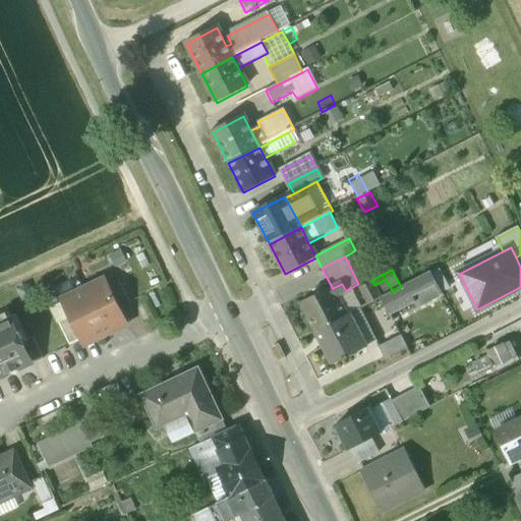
[(429,273),(406,285),(416,303),(439,291),(429,273)]
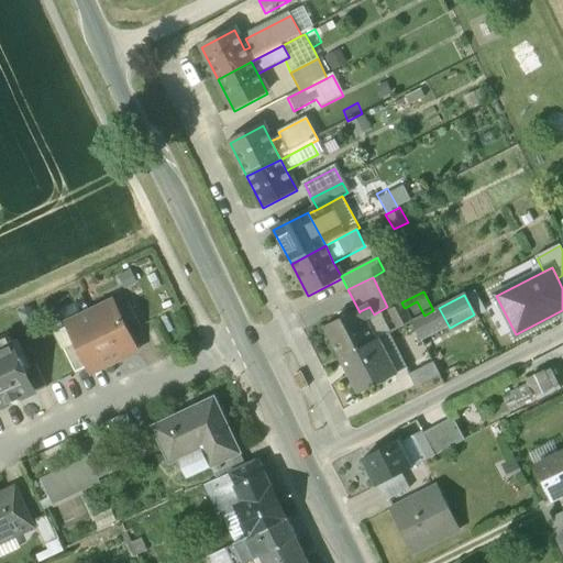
[(405,308),(411,322),(424,316),(417,301),(405,308)]
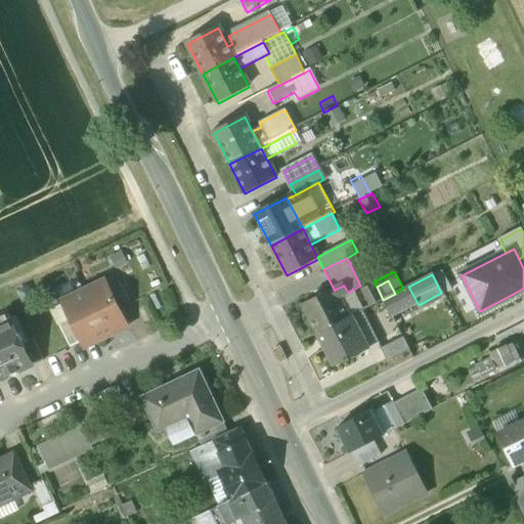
[(106,284),(85,294),(106,338),(115,335),(113,331),(127,324),(120,310),(110,289),(106,284)]
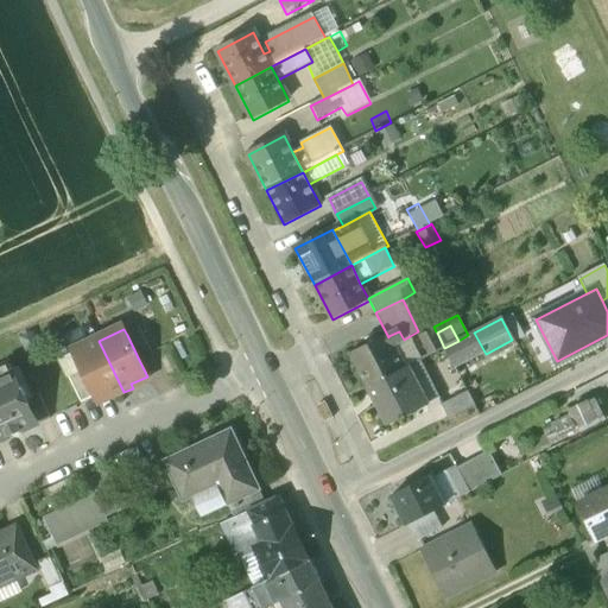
[(139,329),(127,335),(139,360),(152,354),(139,329)]
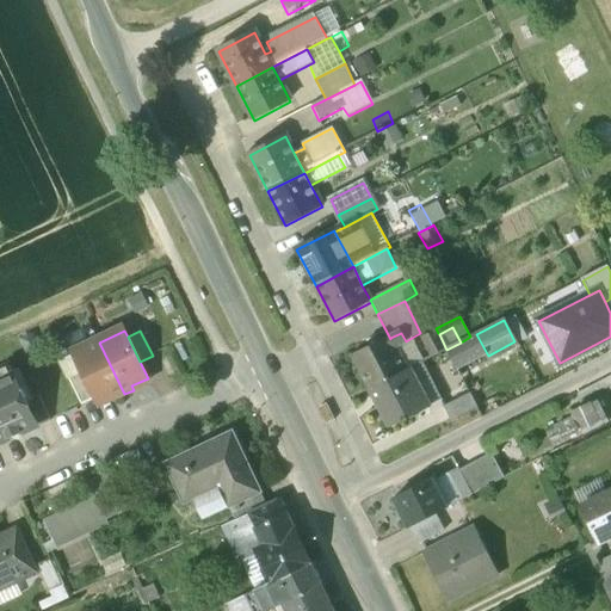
[(438,333),(424,340),(432,357),(445,350),(446,350),(439,334),(438,333)]
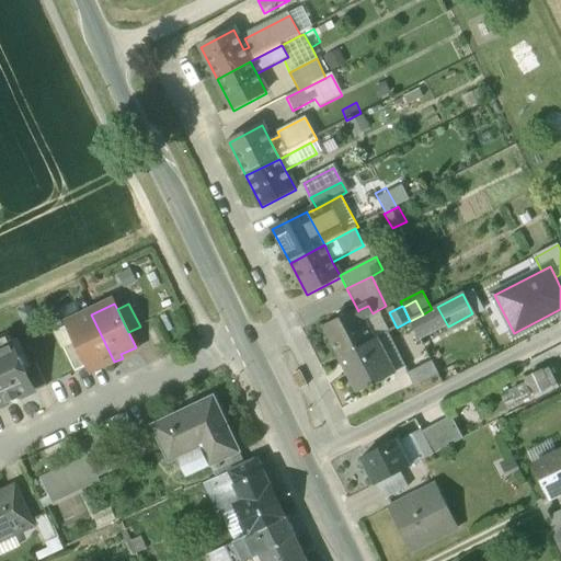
[(410,321),(409,321),(420,341),(448,327),(437,307),(432,309),(423,315),(410,321)]
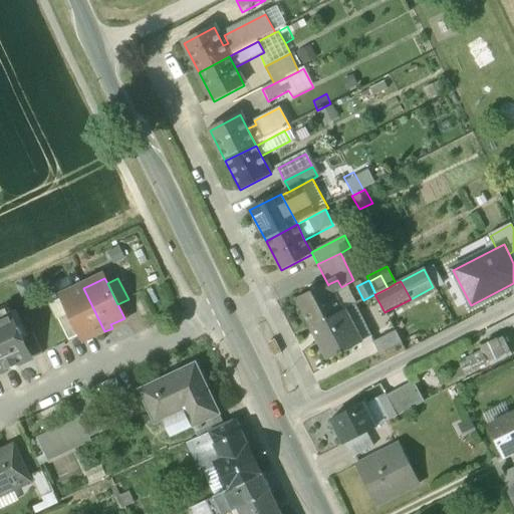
[(316,284),(307,289),(310,294),(298,300),(311,327),(342,311),(335,298),(339,296),(336,290),(332,292),(328,284),(328,285),(319,289),(316,284)]
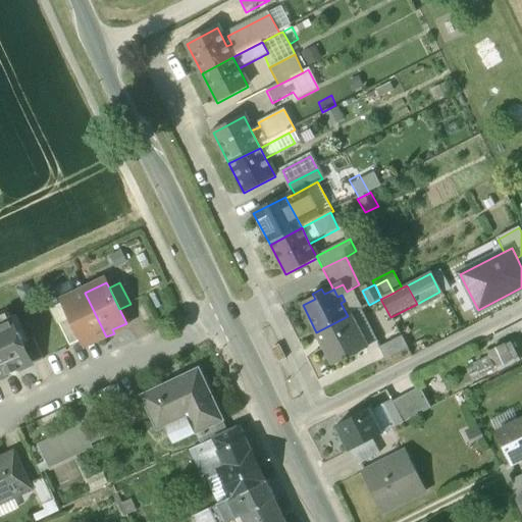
[(85,293),(62,304),(70,319),(81,341),(83,345),(97,337),(98,342),(106,336),(85,293)]
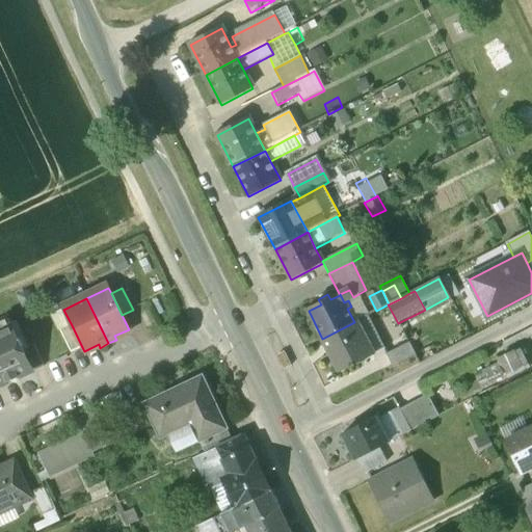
[(354,322),(322,339),(340,373),(372,356),(354,322)]
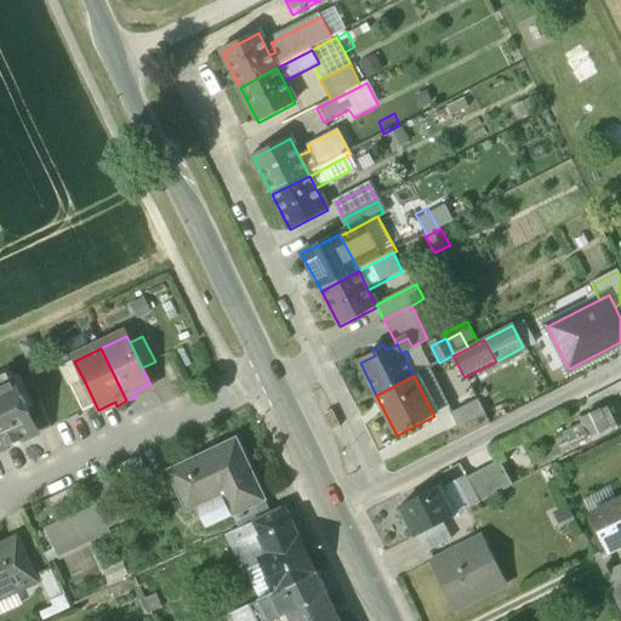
[(0,385),(0,449),(38,432),(27,408),(12,377),(10,379),(11,382),(1,387),(0,385)]
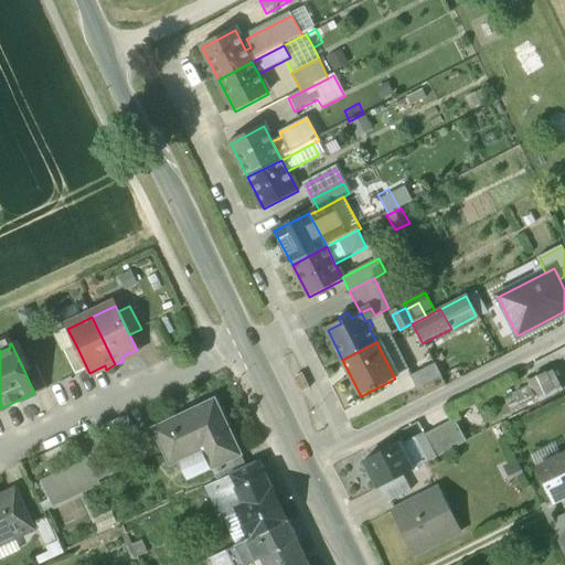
[(76,345),(64,351),(75,375),(87,369),(76,345)]
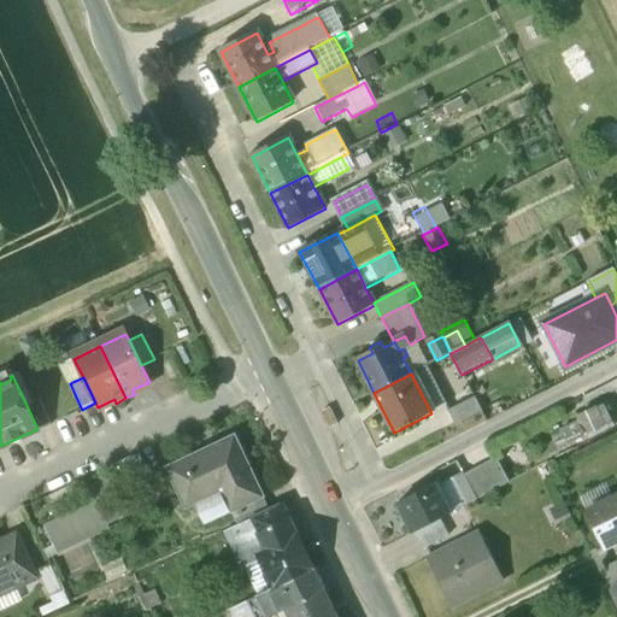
[(448,411),(456,427),(482,413),(475,398),(448,411)]
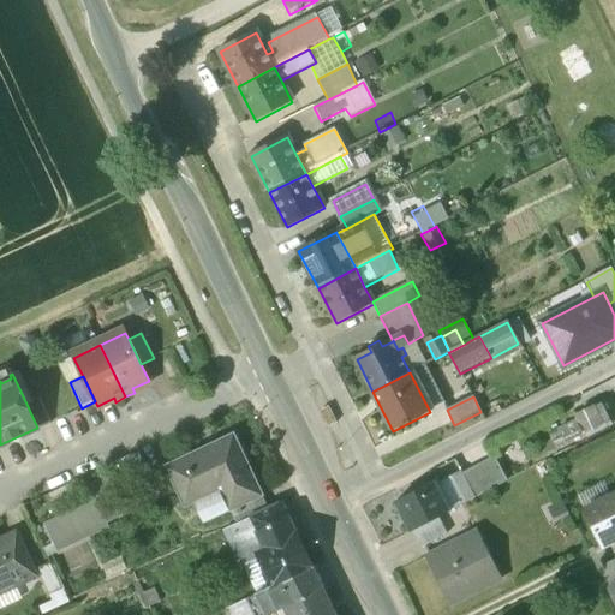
[(51,424),(39,399),(27,404),(37,428),(39,430),(51,424)]
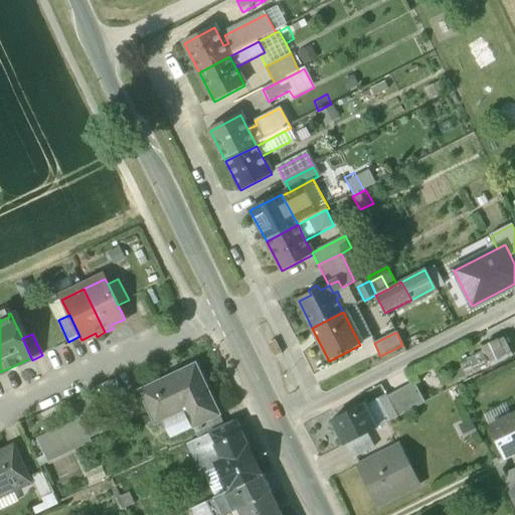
[(482,351),(468,358),(474,371),(481,368),(481,369),(487,367),(486,365),(490,362),(492,367),(513,356),(504,337),(499,340),(498,339),(481,347),(482,351)]
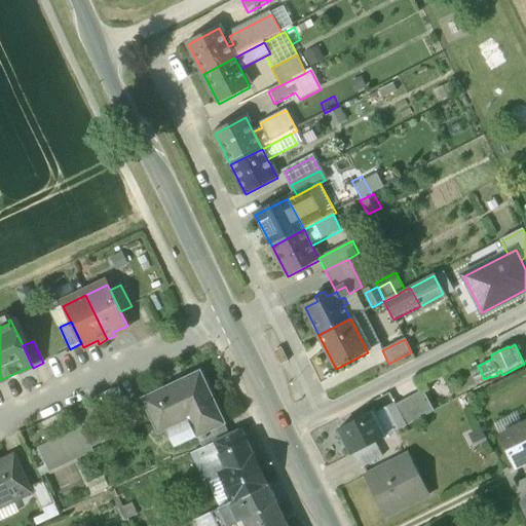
[(200,372),(143,400),(159,434),(190,419),(198,437),(225,424),(200,372)]
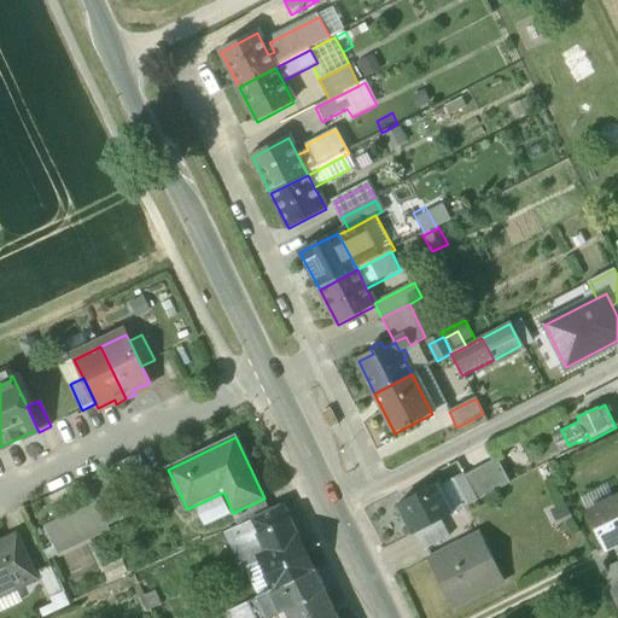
[(497,460),(465,476),(478,501),(509,484),(497,460)]
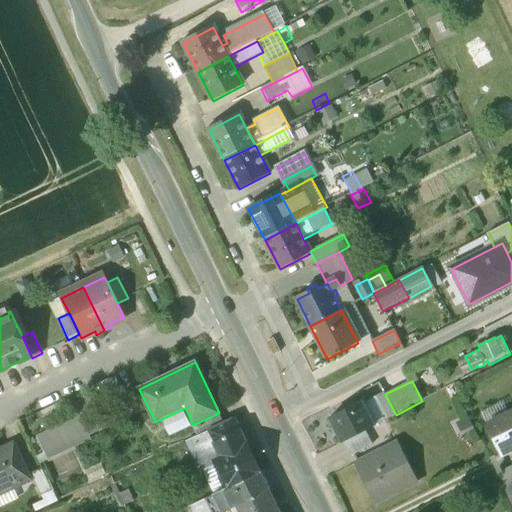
[(362,401),(330,417),(344,442),(365,431),(396,415),(385,394),(364,405),(362,401)]
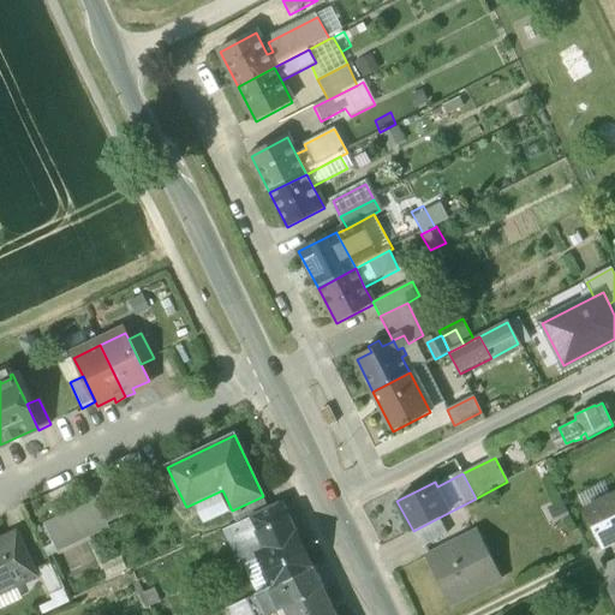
[(45,525),(58,553),(109,529),(107,524),(133,512),(121,487),(96,499),(97,500),(45,525)]
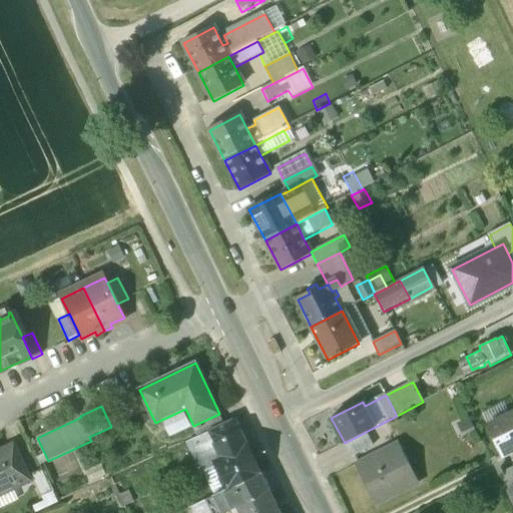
[(512,413),(488,426),(502,455),(512,450),(512,413)]
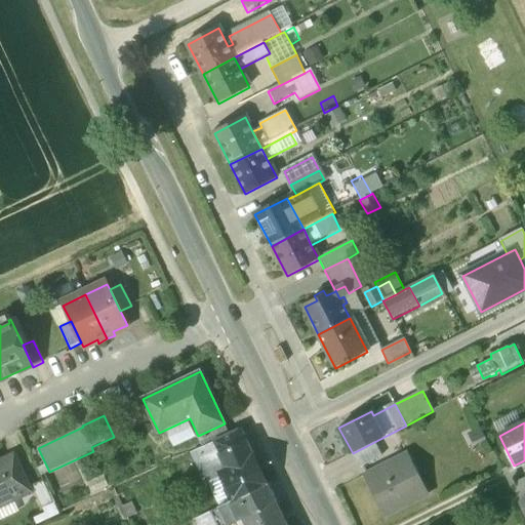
[(225,423),(198,436),(203,448),(215,442),(230,435),(225,423)]
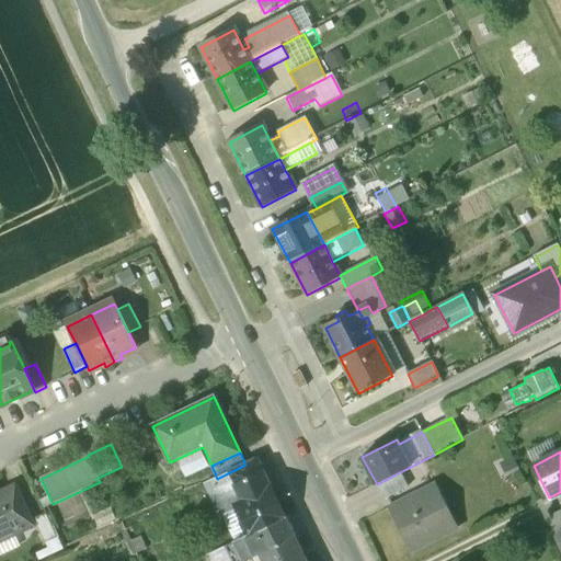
[(513,457),(500,464),(505,477),(519,471),(513,457)]
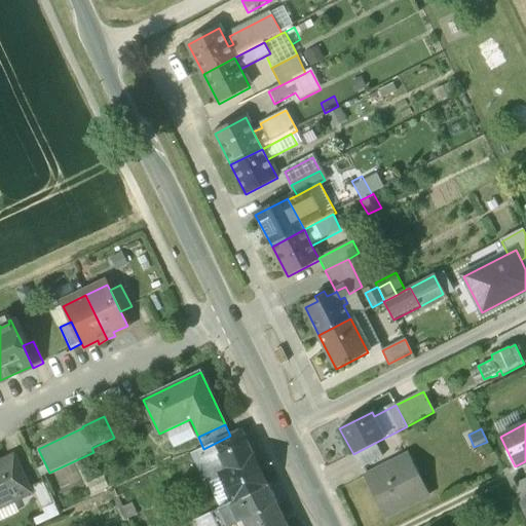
[(230,436),(216,443),(227,467),(252,455),(240,431),(230,436)]
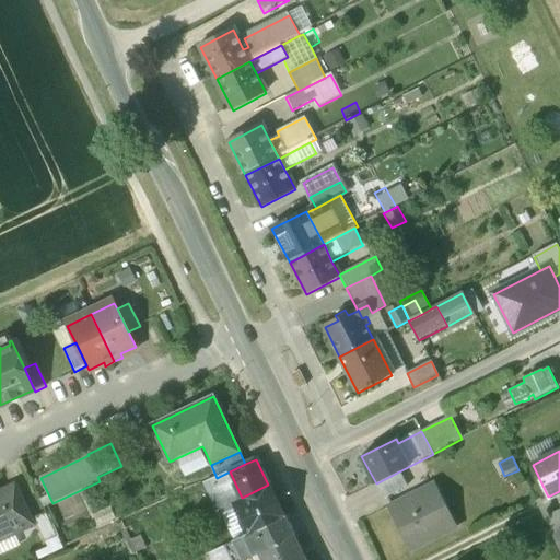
[(217,478),(209,481),(223,510),(234,504),(233,502),(242,498),(230,471),(217,478)]
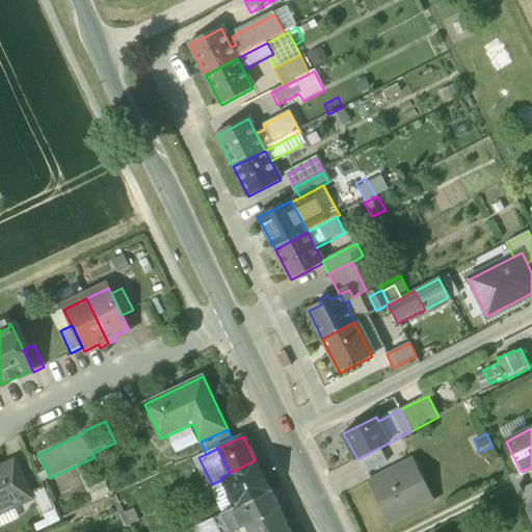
[(387,462),(379,448),(357,459),(365,474),(387,462)]
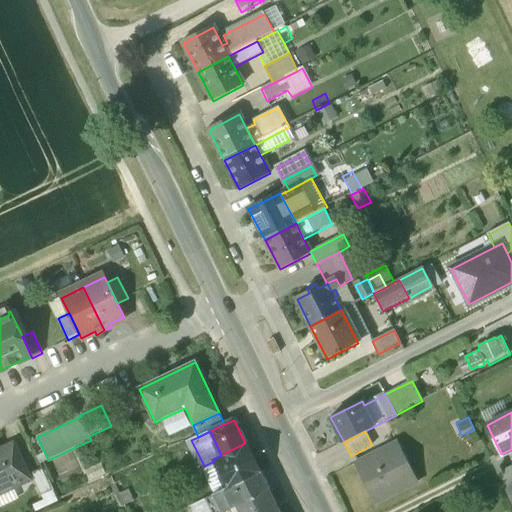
[(221,455),(213,459),(214,461),(227,489),(261,473),(247,442),(221,455)]
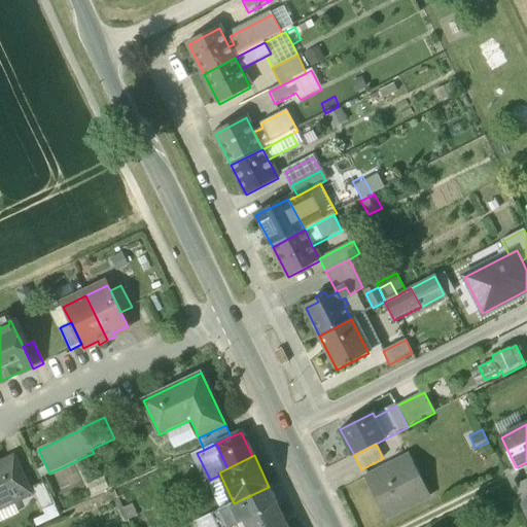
[(409,456),(365,478),(387,519),(429,497),(409,456)]
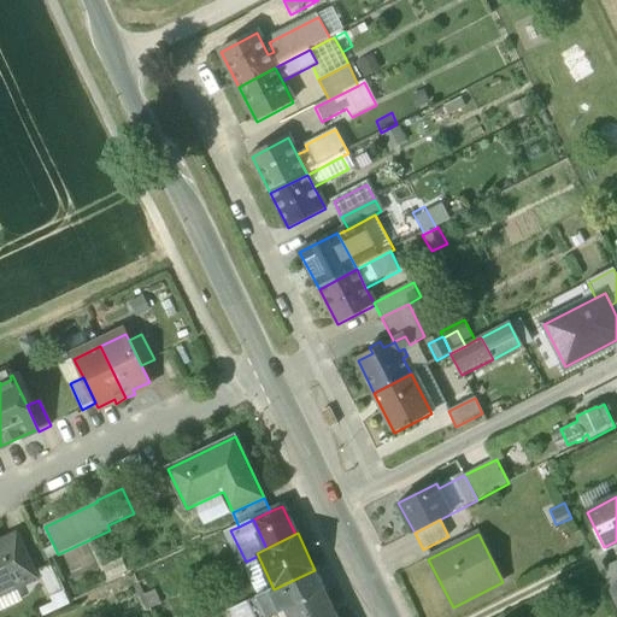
[(0,595),(36,579),(16,536),(0,544),(0,595)]
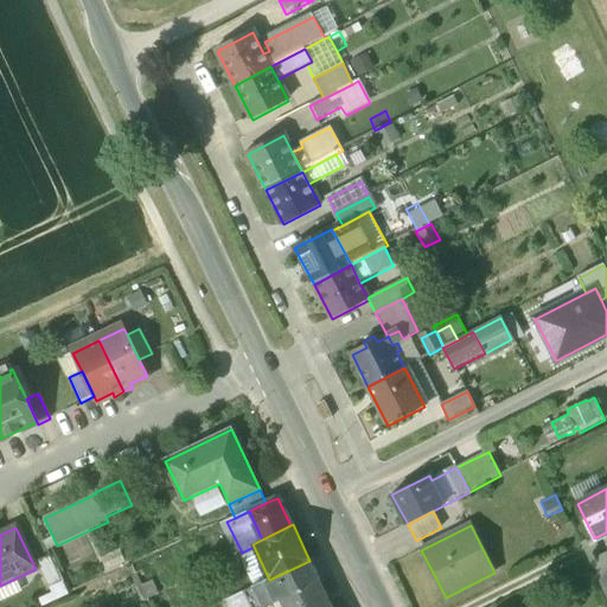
[(606,554),(589,562),(606,596),(606,554)]
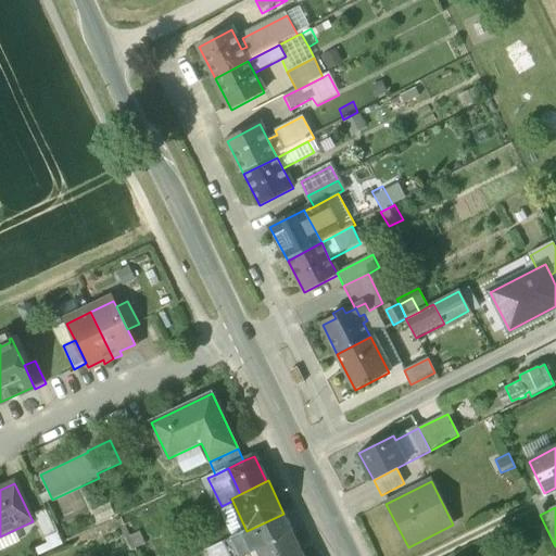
[(57,533),(46,509),(34,515),(45,539),(57,533)]
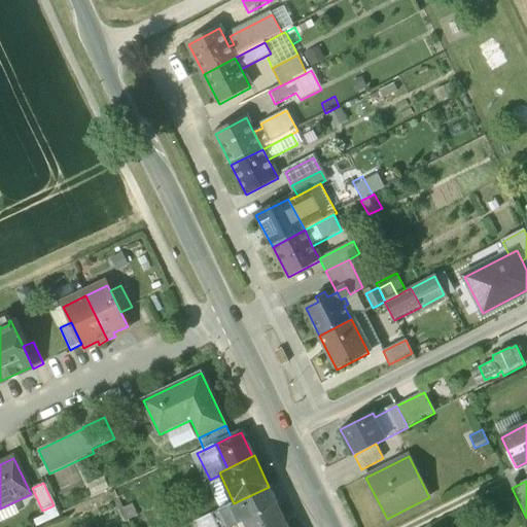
[(234,503),(211,514),(219,526),(230,526),(245,520),(277,504),(269,487),(234,503)]
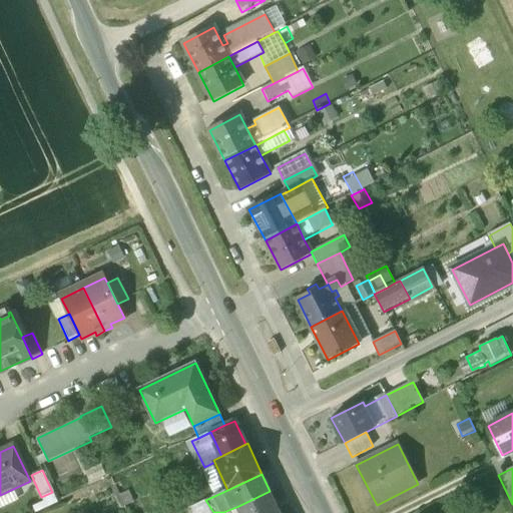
[(280,512),(270,491),(238,506),(241,512),(280,512)]
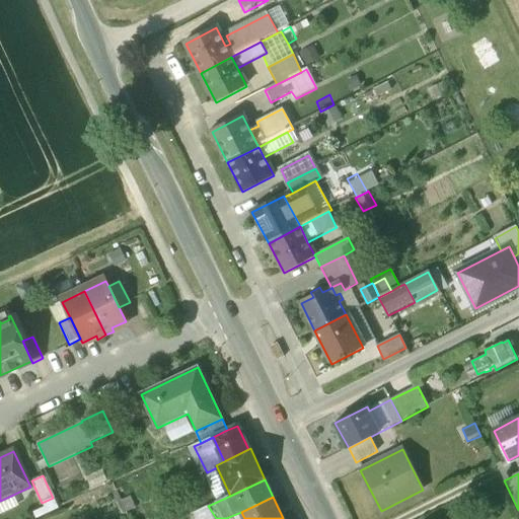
[(216,518),(208,506),(198,511),(201,517),(204,515),(205,518),(216,518)]
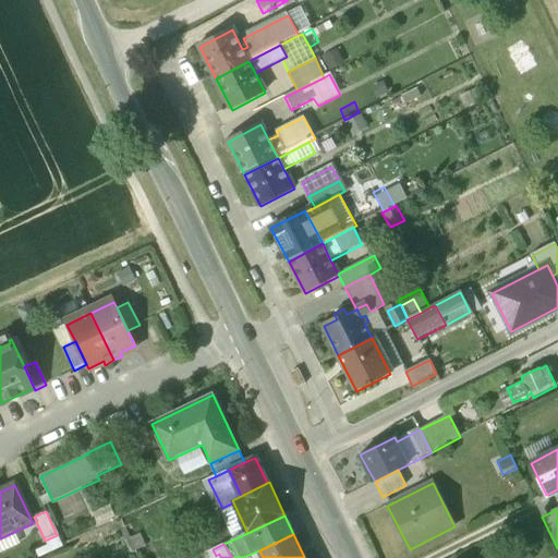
All buildings are outlined.
